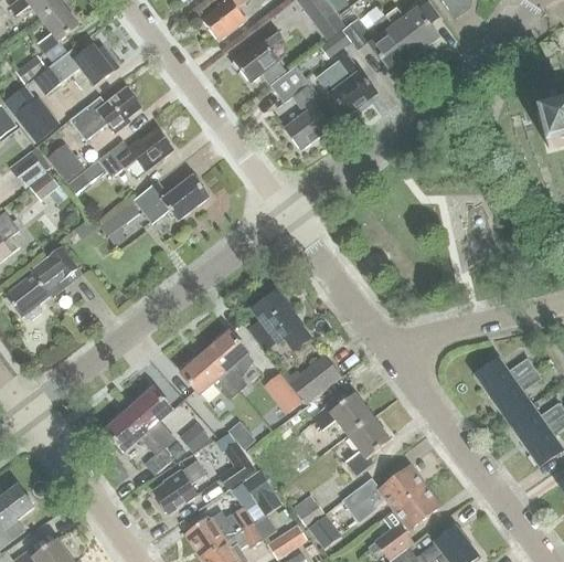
[(31,3),(42,19),(62,3),(59,0),(17,0),(10,6),(17,14),(31,3)]
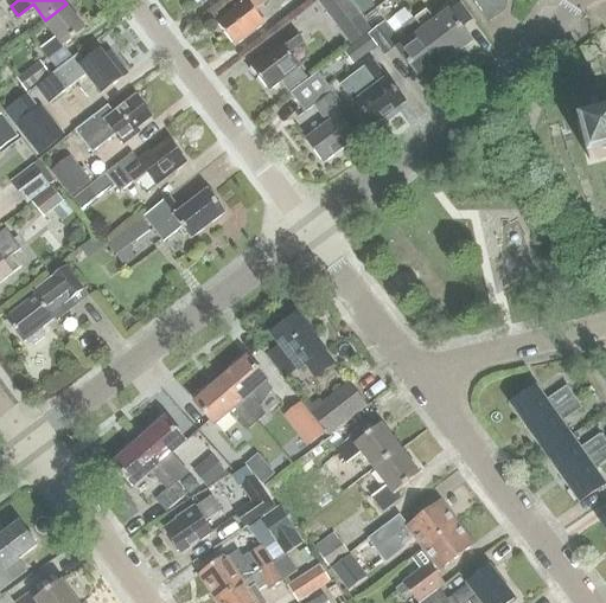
[(238,0),(235,4),(236,6),(217,20),(235,44),(265,20),(254,7),(265,0),(238,0)]
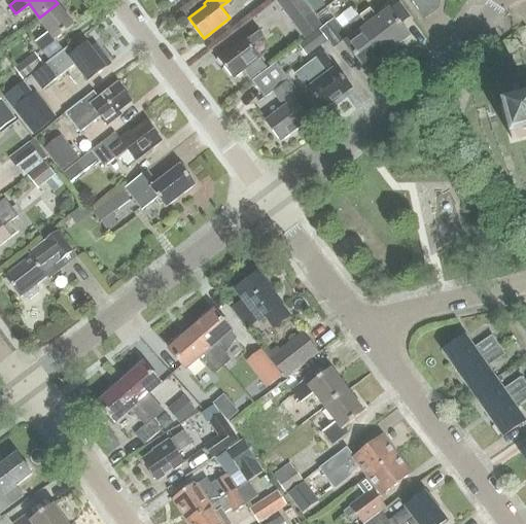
[(313,11),(304,0),(277,0),(284,9),(289,6),(301,21),(313,11)]
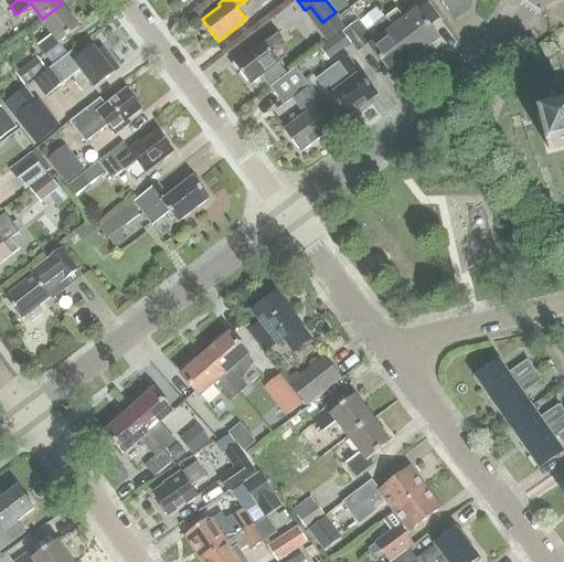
[(336,0),(332,2),(339,10),(350,3),(348,0),(336,0)]
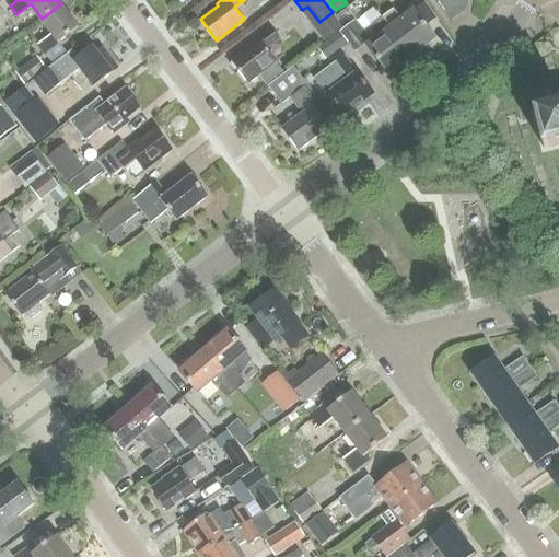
[(376,0),(386,12),(396,4),(393,0),(376,0)]
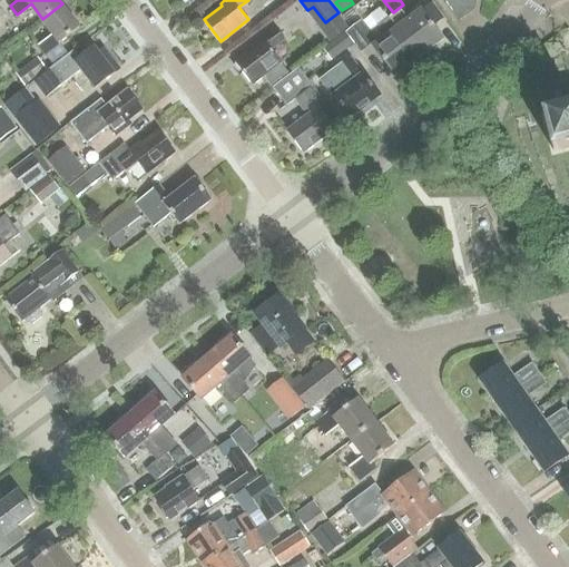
[(445,0),(460,19),(476,8),(477,0),(445,0)]
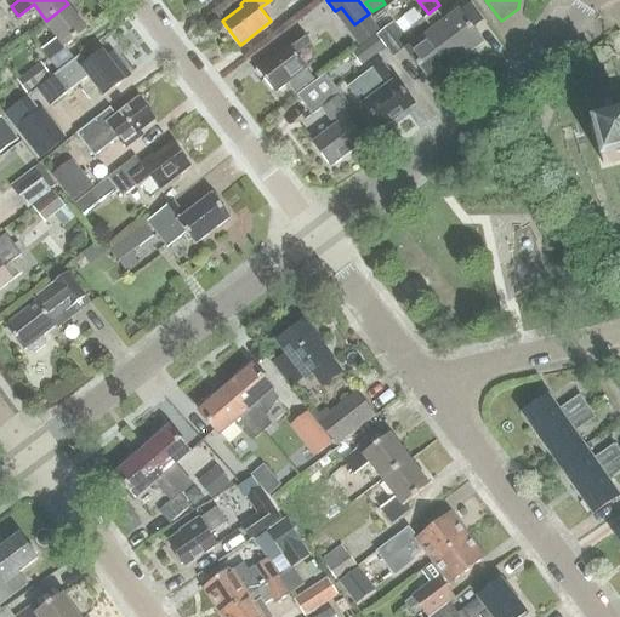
[(57,35),(43,47),(50,57),(87,28),(68,4),(46,21),(57,35)]
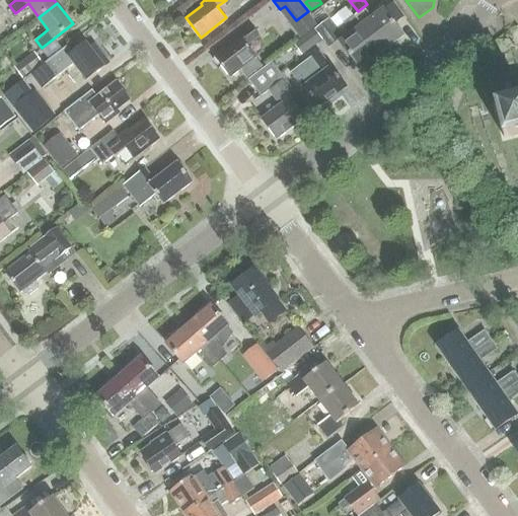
[(364,6),(354,14),(381,51),(403,34),(383,7),(371,16),(364,6)]
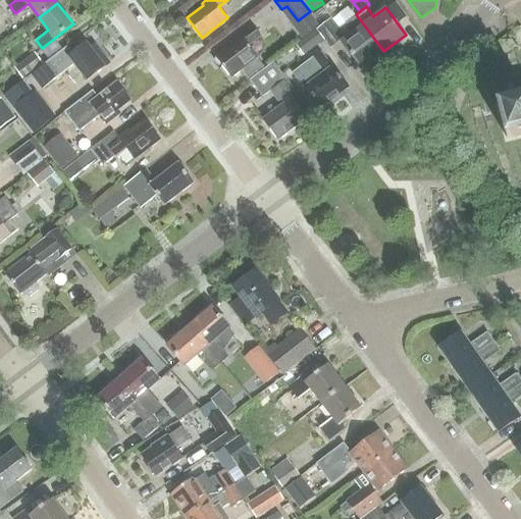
[(354,32),(342,40),(362,67),(363,66),(365,68),(368,68),(374,64),(374,61),(372,59),(383,51),(356,14),(347,21),(354,32)]
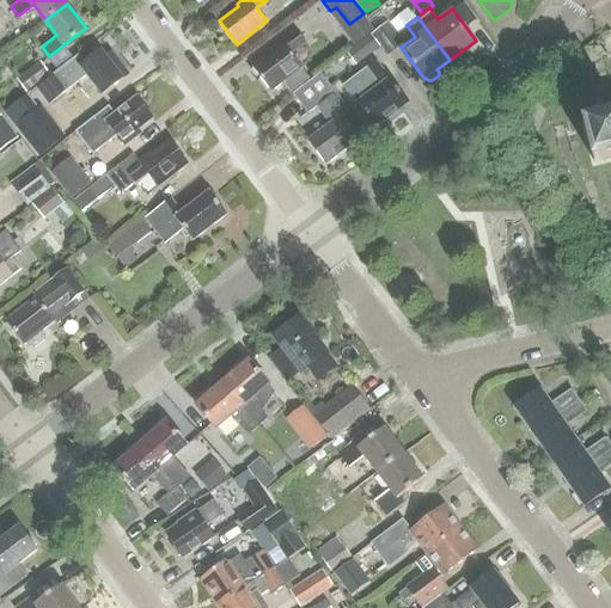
[(388,54),(404,42),(388,19),(371,31),(388,54)]
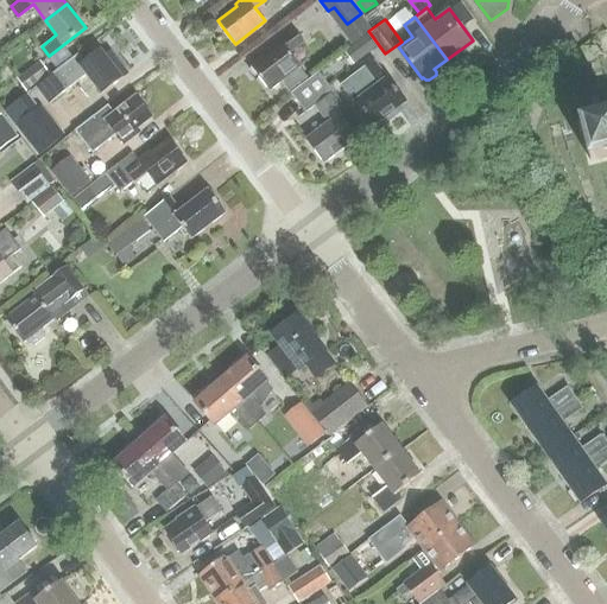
[(289,51),(303,40),(295,29),(269,49),(271,50),(252,65),(270,88),(282,78),(290,89),(308,75),(289,51)]
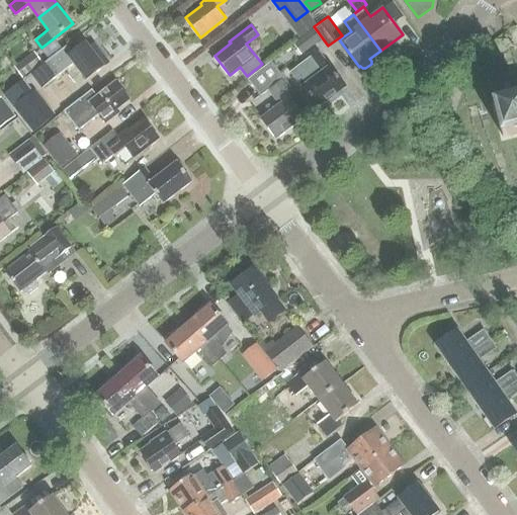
[(293,43),(302,53),(321,37),(314,27),(293,43)]
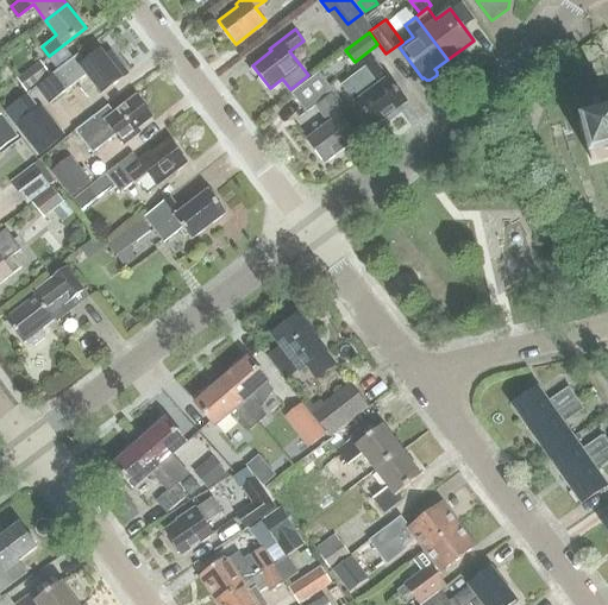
[(79,51),(37,83),(50,101),(87,73),(101,92),(121,76),(127,71),(114,55),(108,60),(100,49),(86,60),(79,51)]
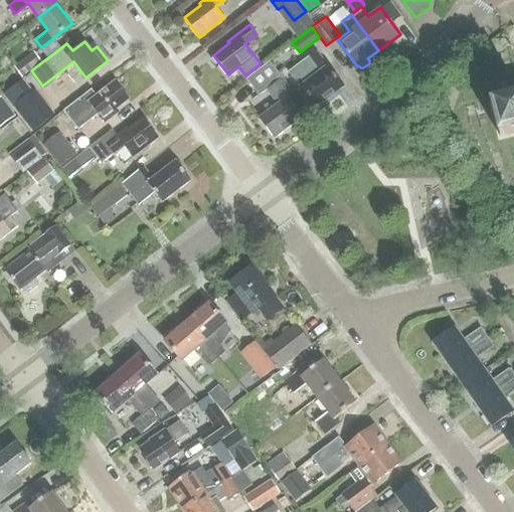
[(316,106),(343,84),(328,64),(316,49),(307,56),(318,71),(300,86),(316,106)]
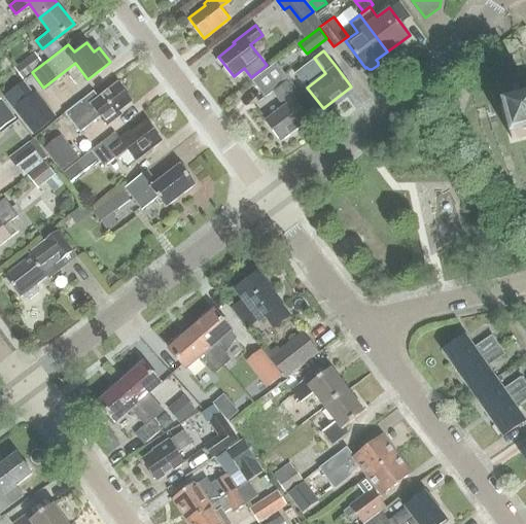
[(16,81),(42,63),(35,53),(9,71),(16,81)]
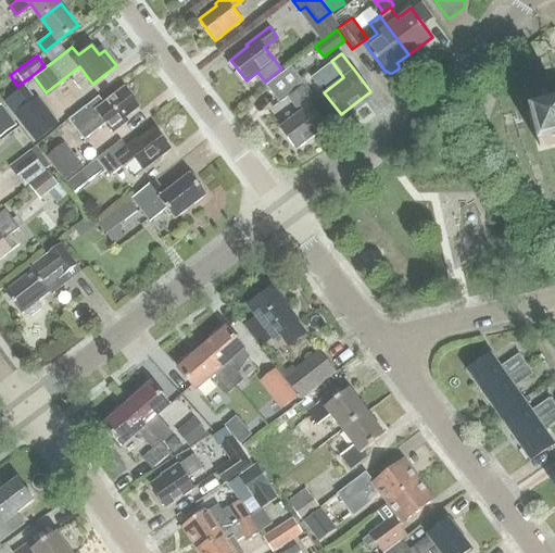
[(288,95),(300,111),(280,125),(297,147),(327,125),(311,103),(317,99),(304,83),(291,65),(267,83),(280,100),(288,95)]
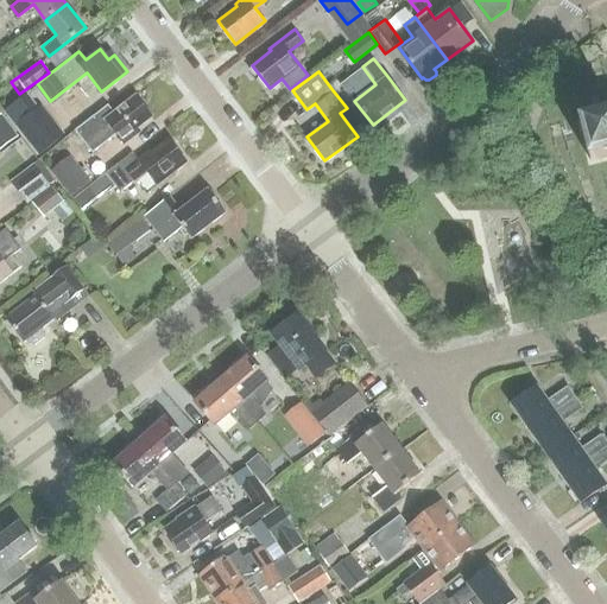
[(137,126),(152,115),(136,94),(114,110),(108,102),(75,128),(93,151),(117,132),(124,142),(140,129),(137,126)]
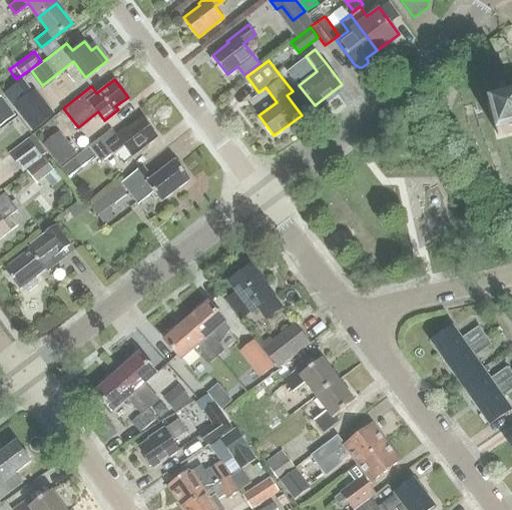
[(12,104),(33,129),(55,112),(35,86),(12,104)]
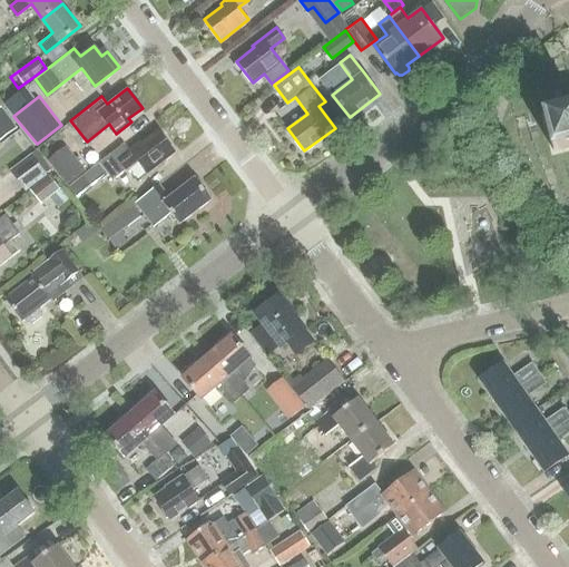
[(0,107),(0,138),(18,126),(1,106),(0,107)]
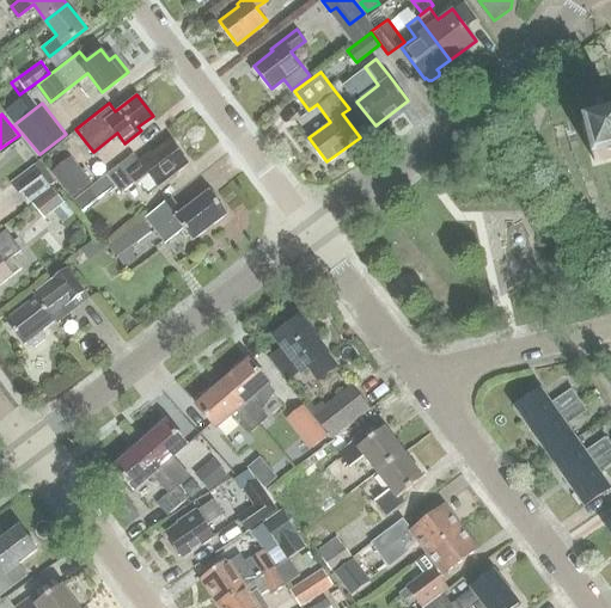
[(610,115),(585,122),(594,160),(610,154),(610,115)]
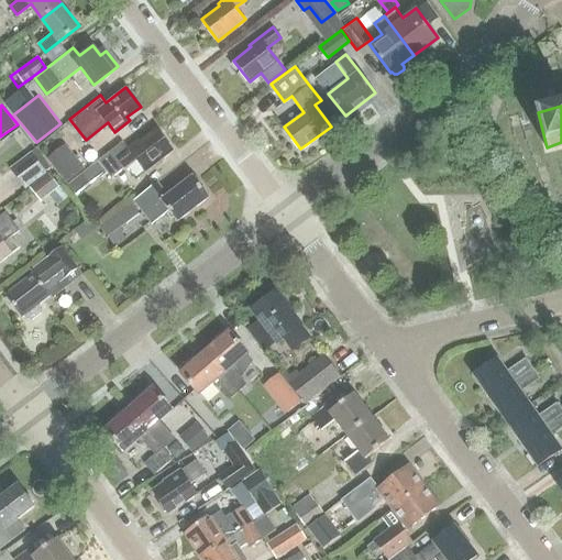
[(111,176),(135,157),(145,169),(173,149),(156,127),(139,141),(138,139),(128,146),(122,140),(98,158),(111,176)]
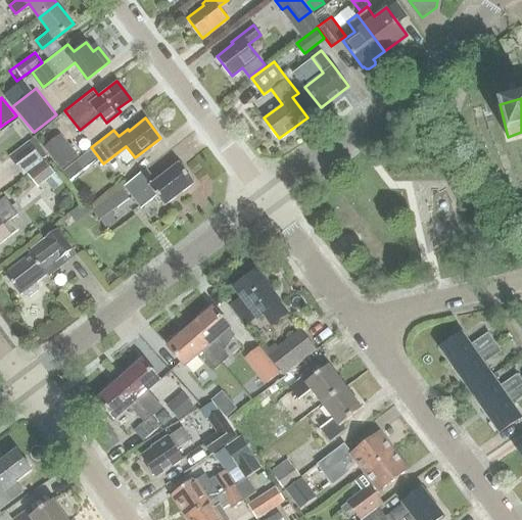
[(61,169),(79,155),(61,132),(44,145),(61,169)]
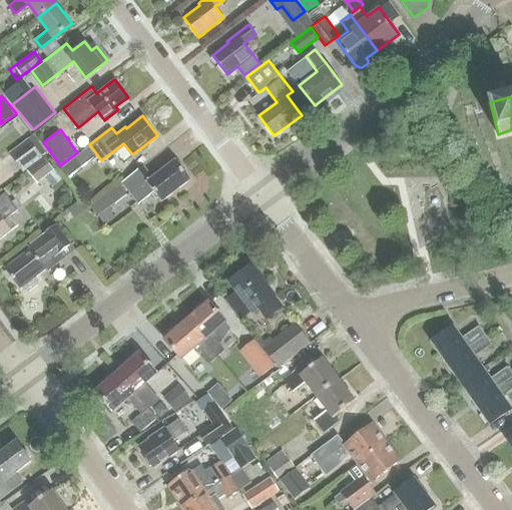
[(23,169),(43,154),(31,140),(12,155),(23,169)]
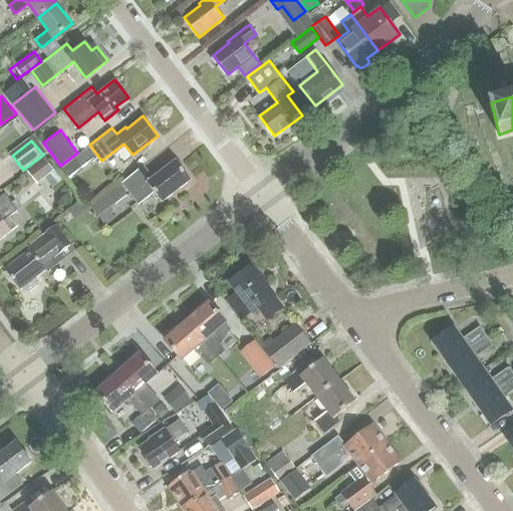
[(68,175),(81,164),(75,156),(62,167),(68,175)]
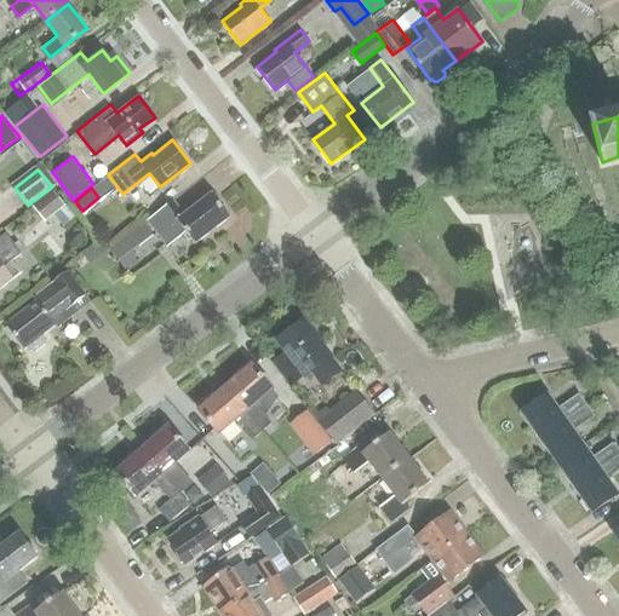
[(66,203),(53,189),(33,206),(45,222),(66,203)]
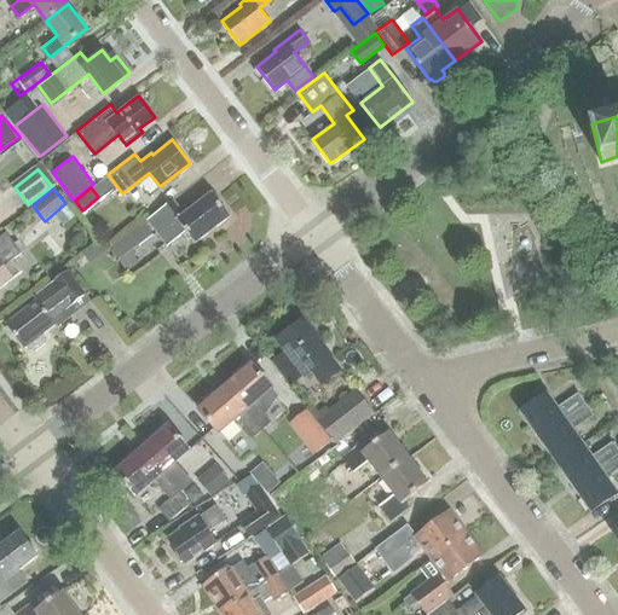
[(184,213),(173,198),(148,218),(167,243),(186,230),(195,241),(230,215),(212,191),(184,213)]
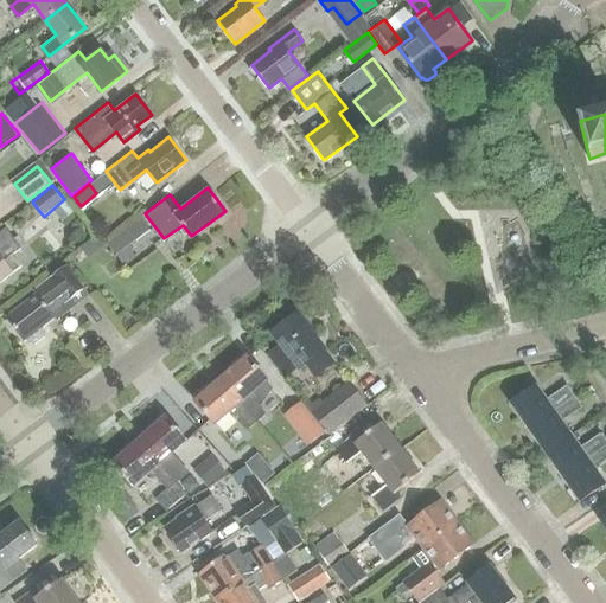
[(142,217),(120,232),(128,245),(151,229),(142,217)]
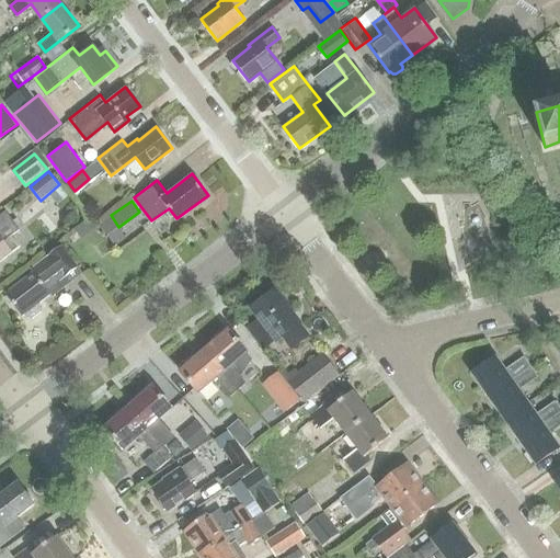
[(6,211),(0,214),(0,259),(20,245),(12,234),(19,228),(6,211)]
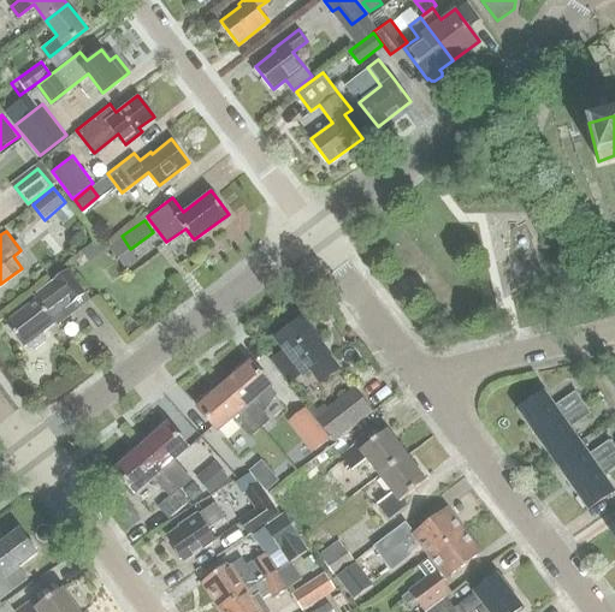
[(43,330),(75,306),(72,301),(86,291),(66,267),(53,279),(55,283),(37,297),(6,321),(24,344),(27,343),(29,346),(35,348),(45,339),(46,333),(43,330)]
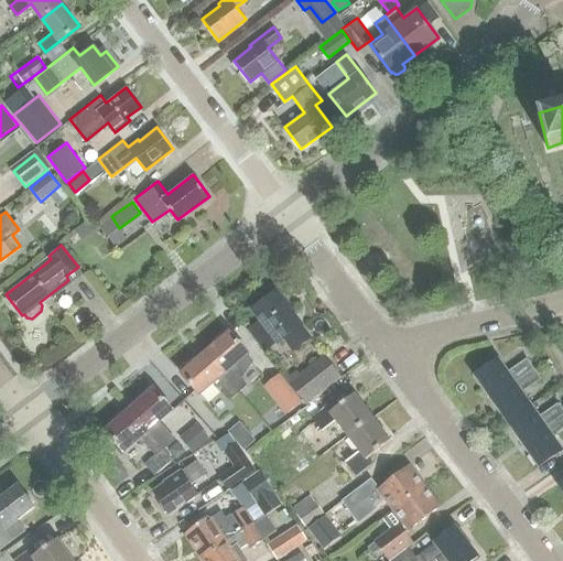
[(301,324),(275,291),(252,308),(261,319),(249,328),(264,348),(277,340),(278,342),(289,334),(298,346),(310,336),(301,324)]
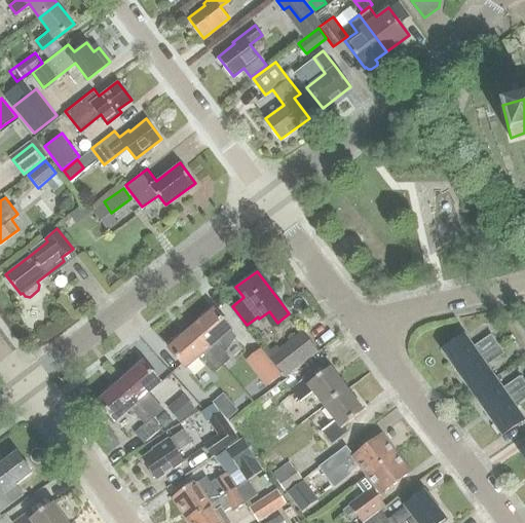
[(200,320),(191,328),(209,347),(213,352),(223,364),(230,358),(224,351),(227,348),(225,345),(236,335),(214,308),(213,309),(210,306),(198,316),(200,320)]
